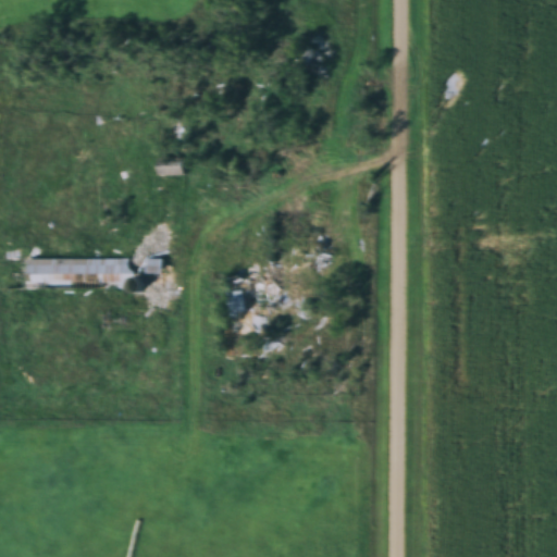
[(304,79),(343,81),(344,36),(305,35),(304,79)]
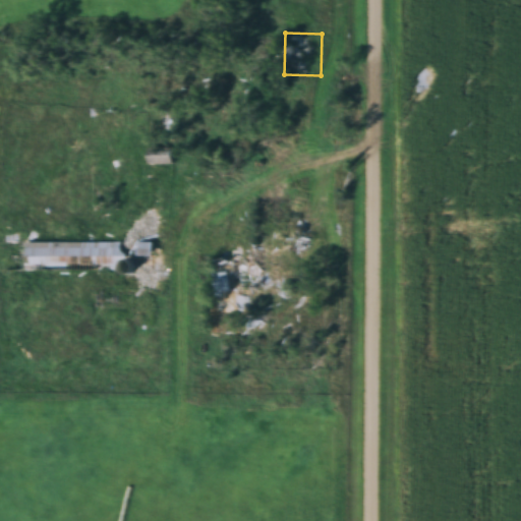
[(150,149),(150,166),(175,166),(175,149),(150,149)]
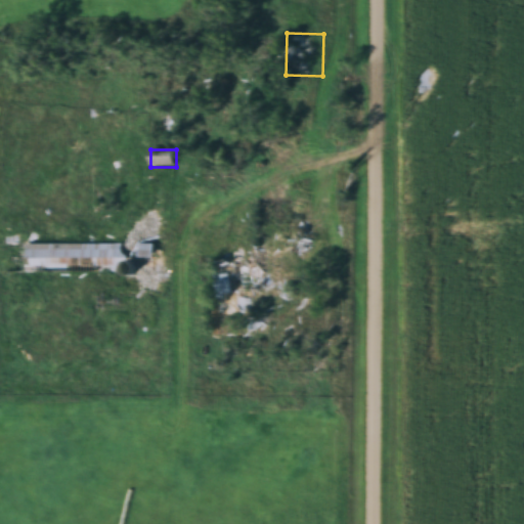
[(271,245),(305,245),(305,219),(271,219),(271,245)]
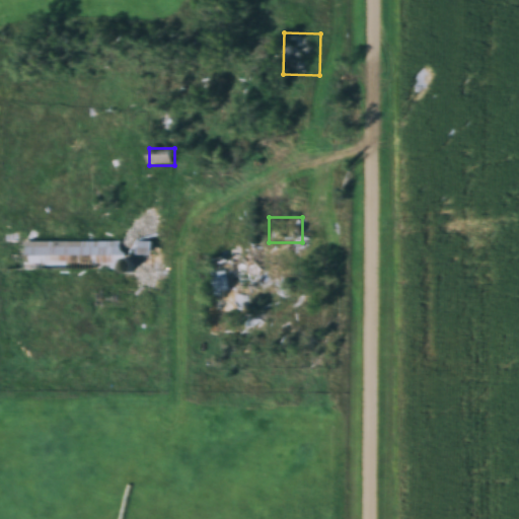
[(23,241),(23,271),(152,271),(152,241),(23,241)]
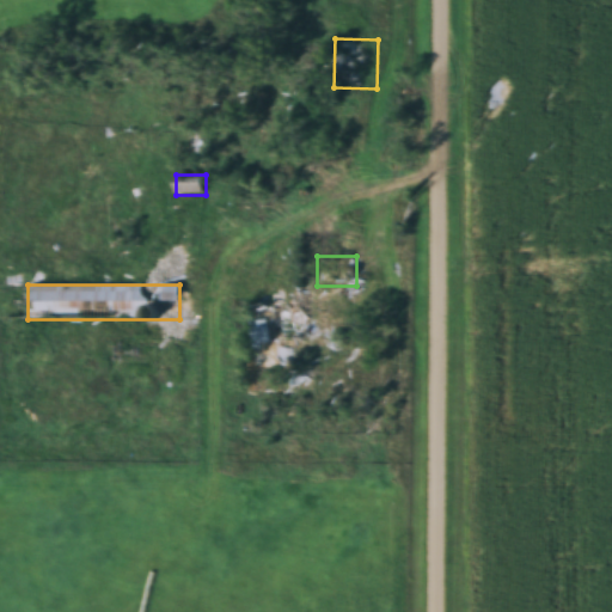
[(282,393),(282,306),(249,306),(249,393),(282,393)]
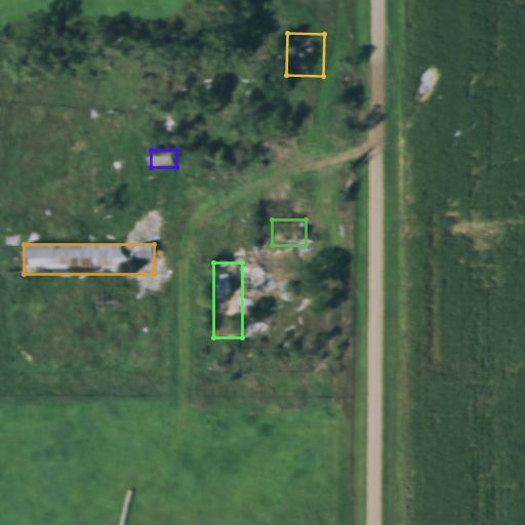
[(263,280),(263,263),(248,263),(248,280),(263,280)]
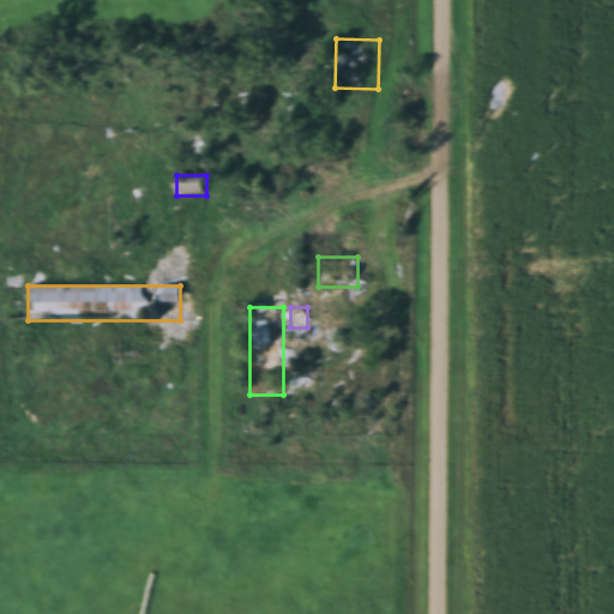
All buildings are outlined.
